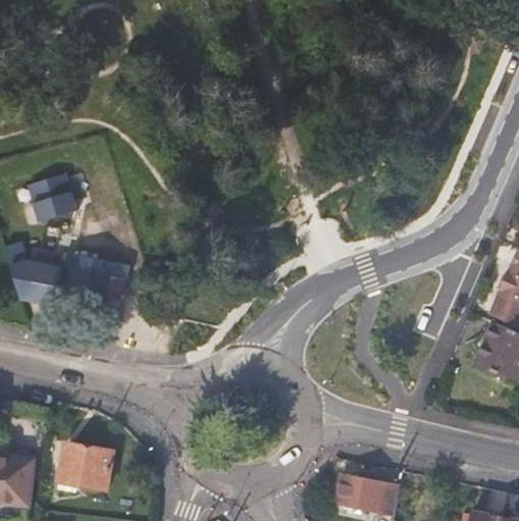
[(27,185),(38,221),(75,209),(71,200),(82,197),(76,179),(66,183),(63,173),(27,185)]
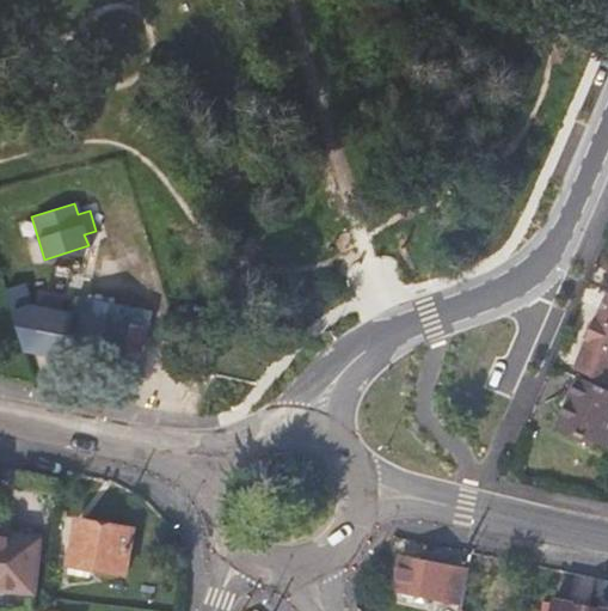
[(38,306),(30,305),(23,283),(5,288),(23,350),(36,346),(38,354),(61,358),(65,340),(71,313),(59,311),(61,299),(41,295),(38,306)]
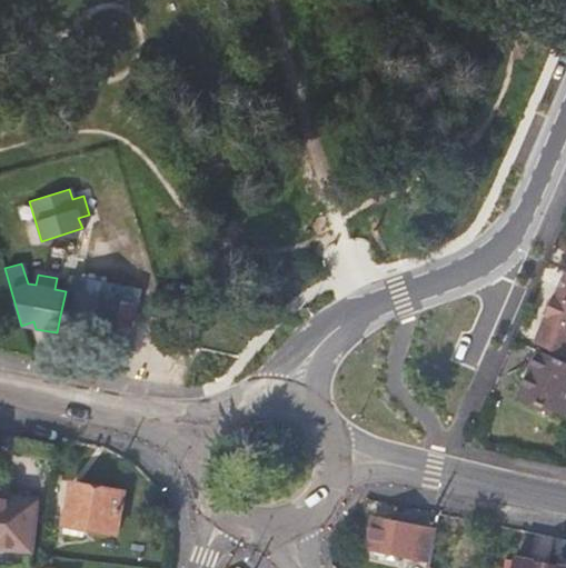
[(565,269),(564,268),(536,334),(545,338),(543,342),(565,352),(565,269)]
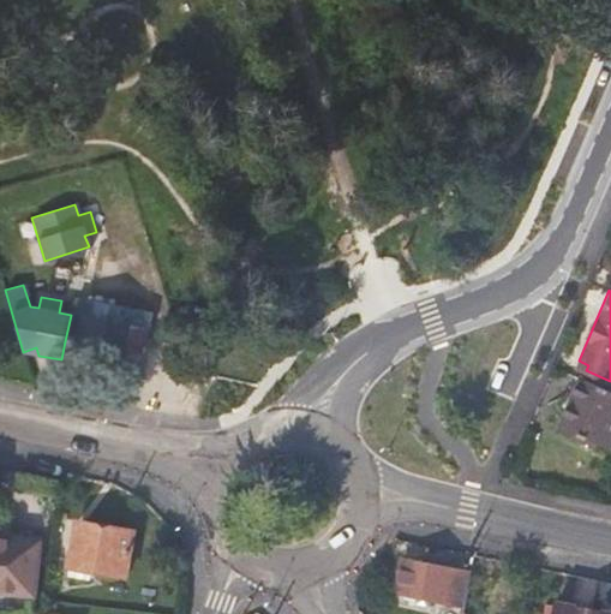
[(65,341),(76,344),(85,299),(75,297),(71,315),(65,341)]
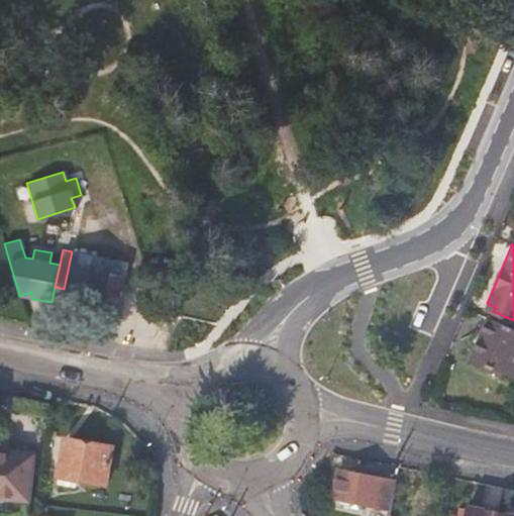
[(64,289),(64,293),(117,303),(125,262),(72,251),(64,289)]
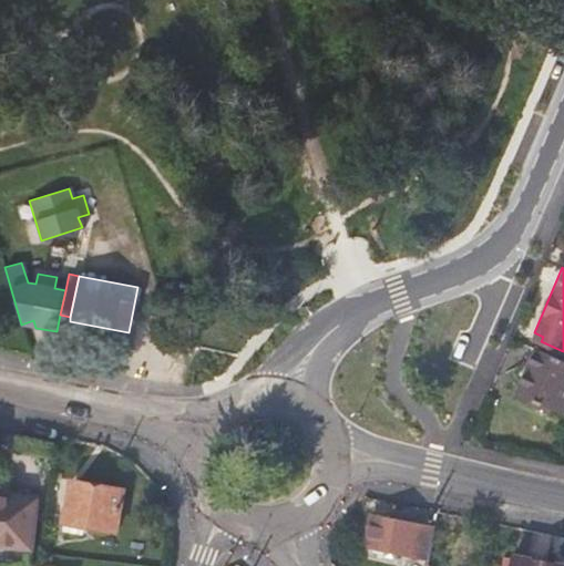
[(563,413),(563,409),(563,360),(534,347),(513,397),(545,411),(549,407),(563,413)]
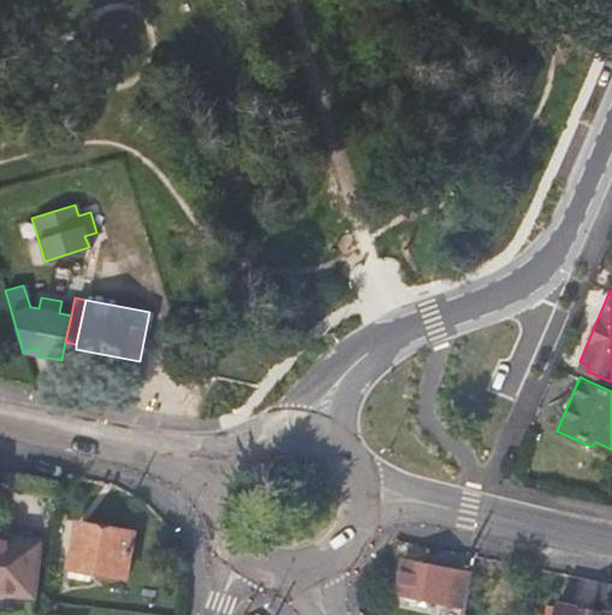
[(9,520),(0,519),(0,592),(31,597),(39,540),(6,536),(9,520)]
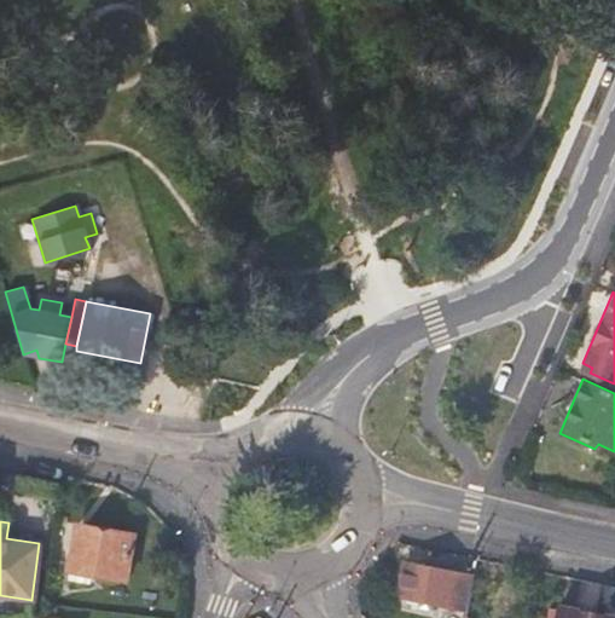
[(133,532),(90,525),(88,537),(69,533),(63,571),(68,571),(65,581),(90,585),(92,575),(125,581),(133,532)]
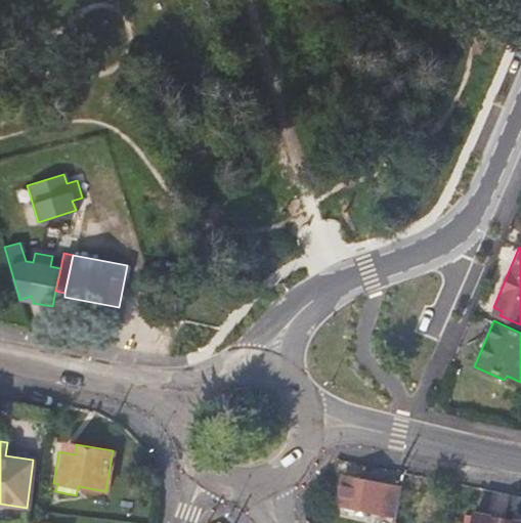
[(332,502),(393,515),(399,487),(393,485),(394,481),(360,474),(359,478),(338,474),(332,502)]
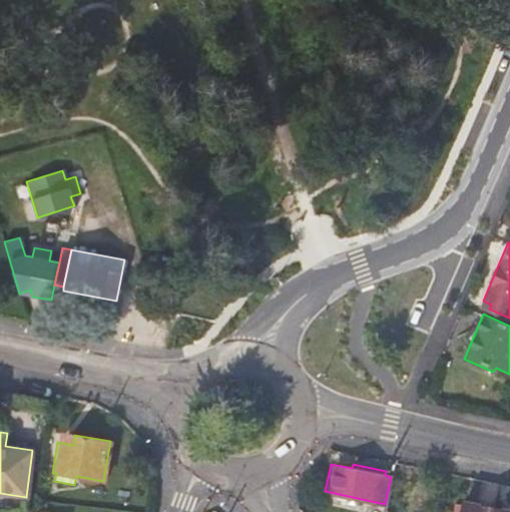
[(479,481),(468,479),(465,493),(476,495),(479,481)]
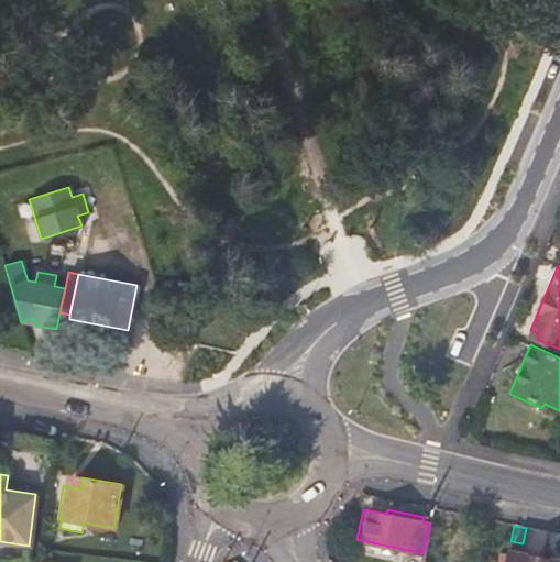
[(559,561),(559,558),(507,548),(504,561),(559,561)]
